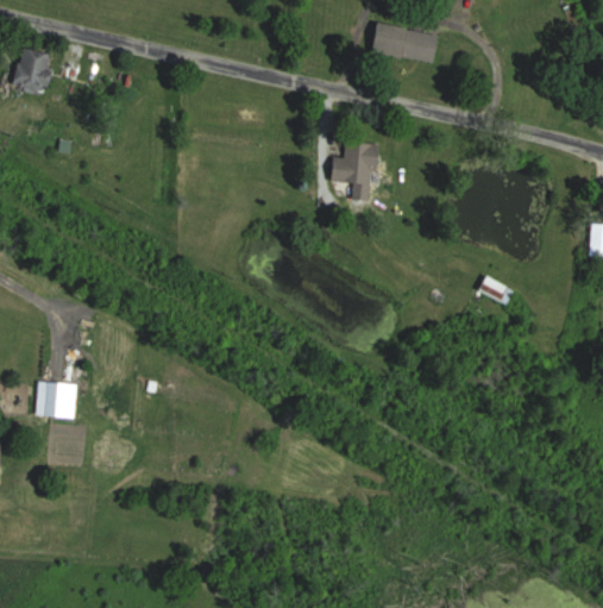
[(433,62),(437,31),(390,27),(388,57),(433,62)]
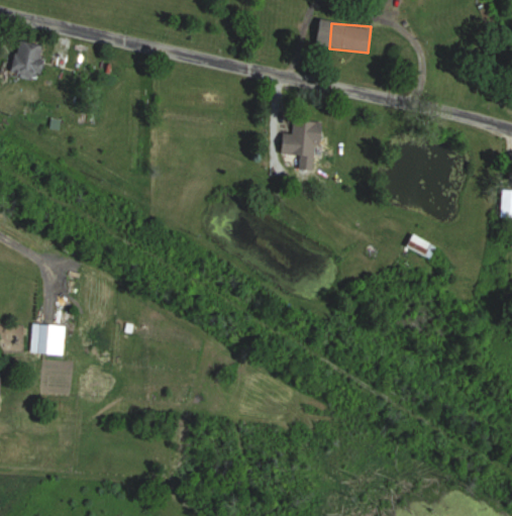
[(37,80),(44,44),(12,37),(5,73),(37,80)]
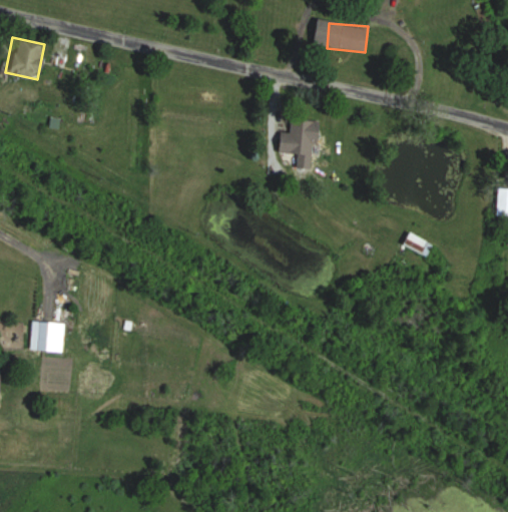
[(280,130),(280,154),(319,154),(319,119),(291,119),(291,130),(280,130)]
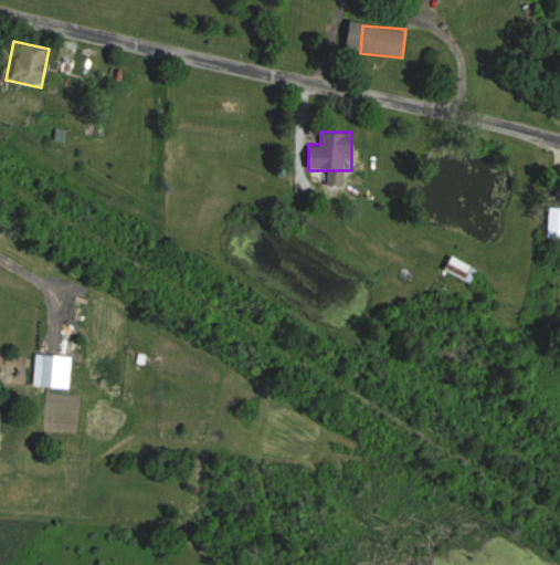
[(559,207),(547,208),(547,238),(559,237),(559,207)]
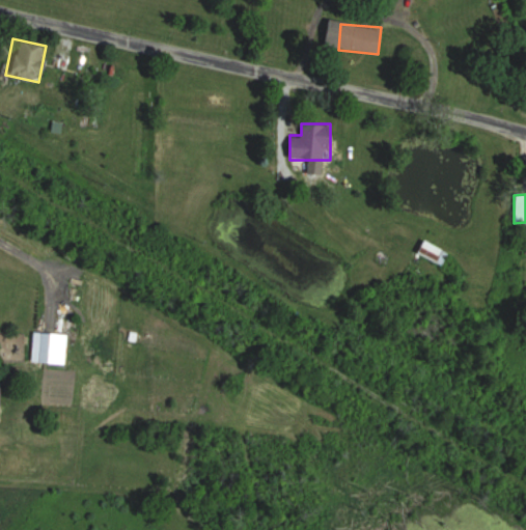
[(419,252),(441,262),(447,250),(424,240),(419,252)]
